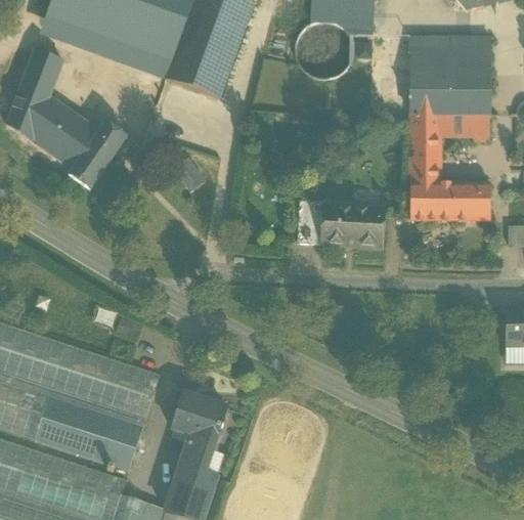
[(194,0),(181,37),(172,61),(155,55),(147,76),(165,82),(218,101),(255,3),(247,0),(194,0)]
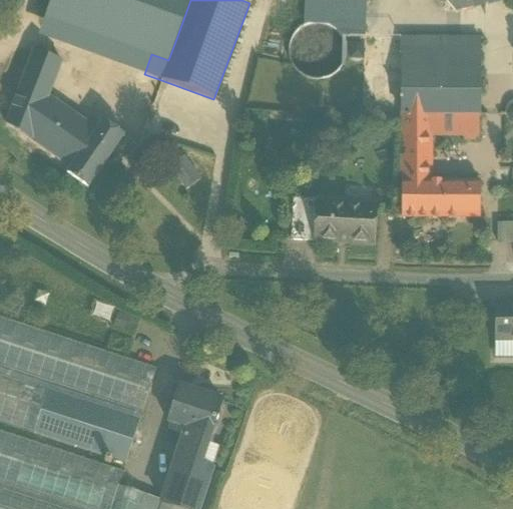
[(365,1),(345,0),(306,0),(304,23),(305,22),(317,20),(328,22),(330,23),(334,26),(340,32),(343,37),(345,44),(364,43),(365,1)]
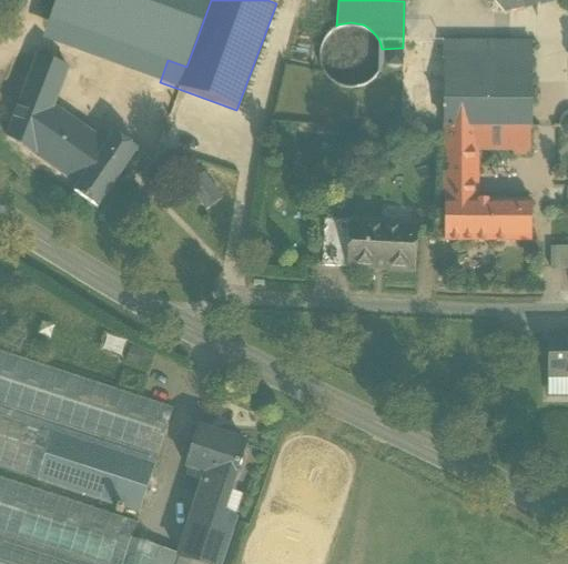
[(484,0),(487,12),(504,11),(547,0),(484,0)]
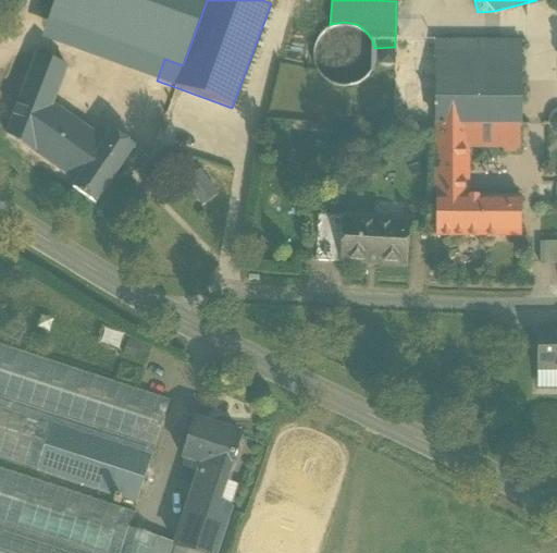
[(124,31),(66,10),(47,58),(47,59),(66,65),(127,88),(150,97),(157,81),(164,59),(169,47),(124,31)]
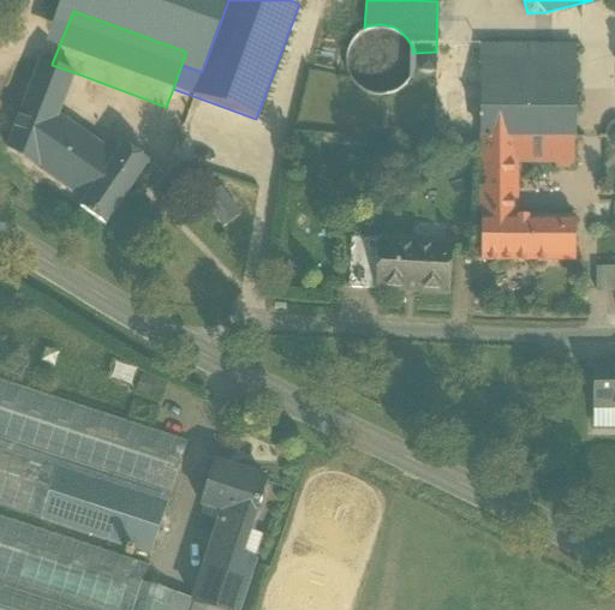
[(192,36),(142,18),(137,34),(186,52),(192,36)]
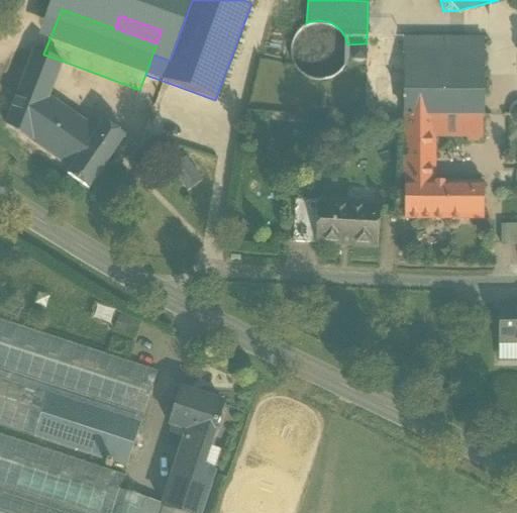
[(179,36),(162,30),(157,43),(152,55),(170,61),(179,36)]
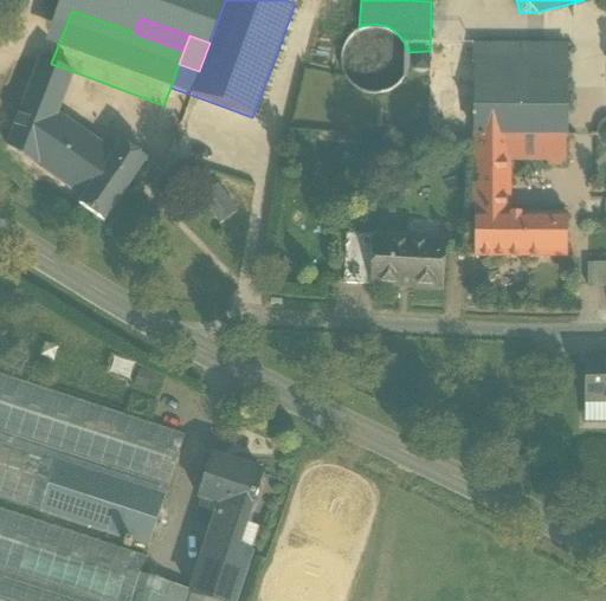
[(566,44),(474,43),(474,70),(566,71),(566,44)]
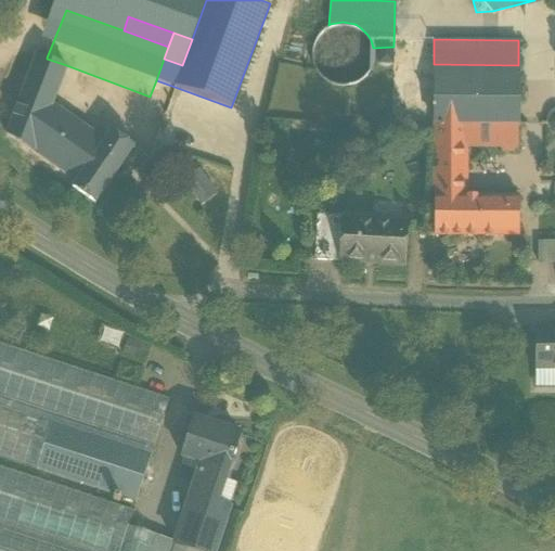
[(434,71),(394,68),(394,47),(373,48),(374,53),(373,60),(371,66),(368,71),(364,75),(359,79),(355,81),(348,84),(347,125),(434,129),(434,120),(434,71)]
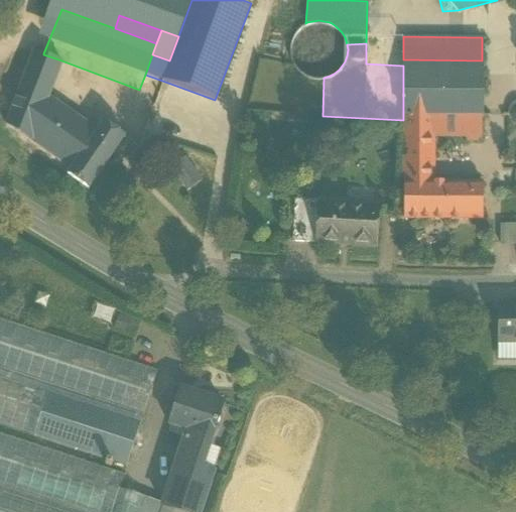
[(33,49),(5,123),(31,140),(48,96),(61,60),(43,54),(43,53),(33,49)]
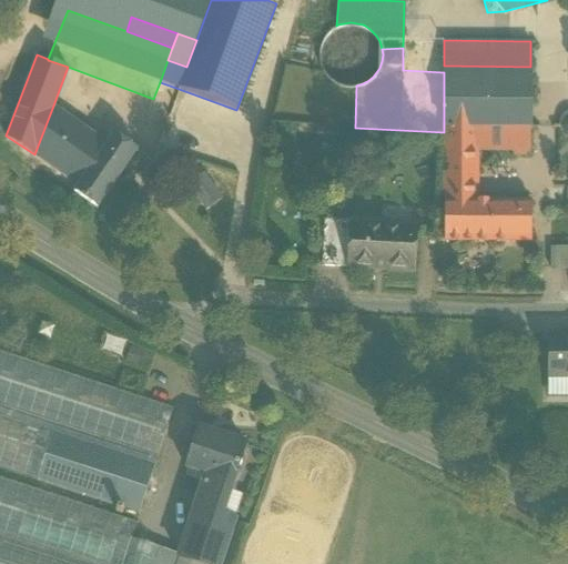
[(530,67),(444,66),(444,72),(444,123),(476,123),(529,124),(530,124),(530,67)]
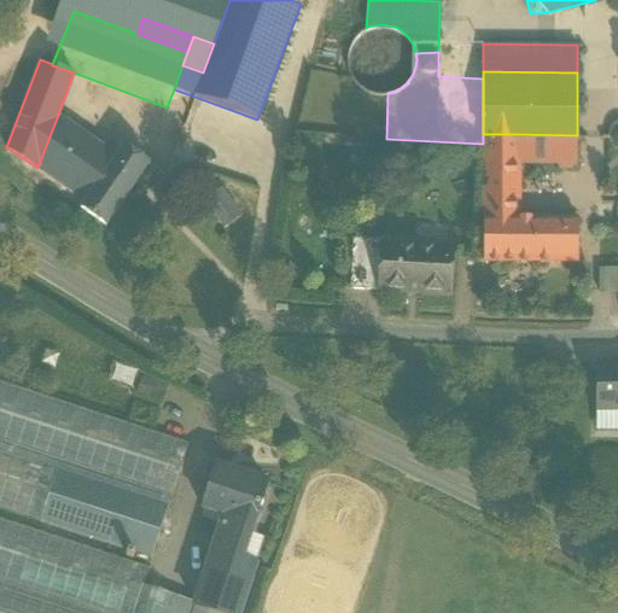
[(116,153),(58,115),(38,168),(85,200),(116,153)]
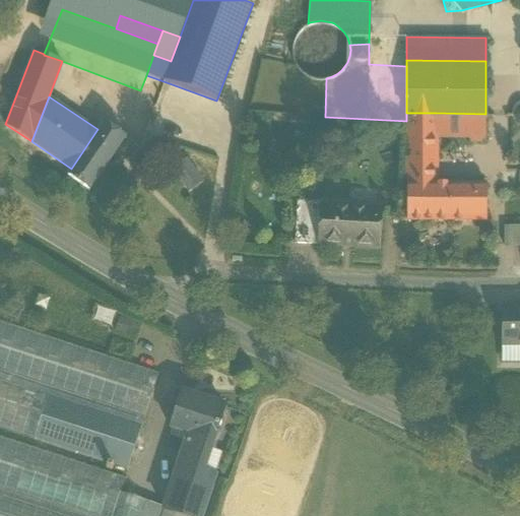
[(436,113),(406,113),(406,121),(406,218),(448,218),(448,182),(436,182),(436,136),(436,113)]
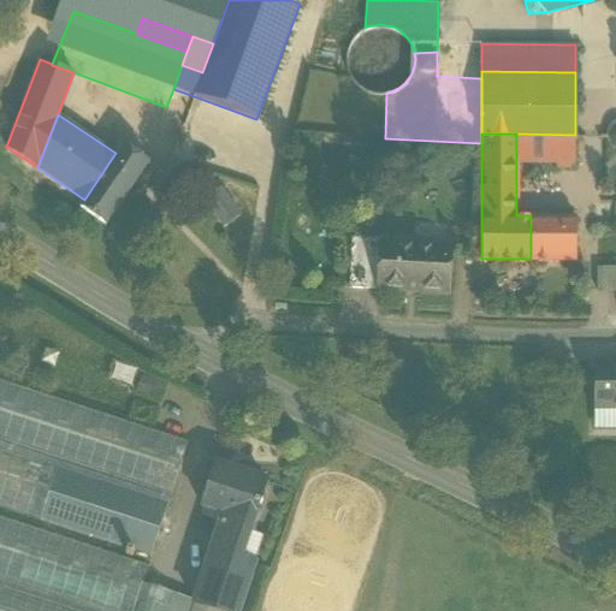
[(574,135),(516,134),(516,161),(574,161),(574,135)]
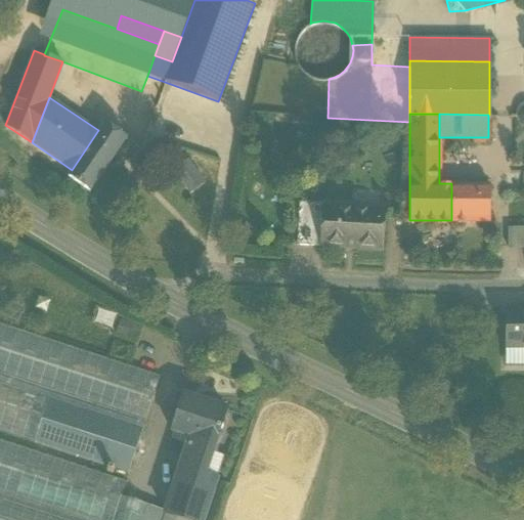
[(72,170),(68,175),(89,190),(126,137),(104,123),(98,130),(72,170)]
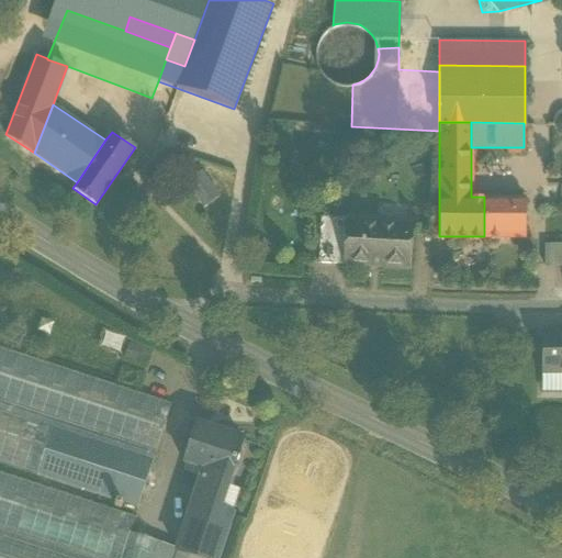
[(525,197),(484,197),(484,236),(525,236),(525,197)]
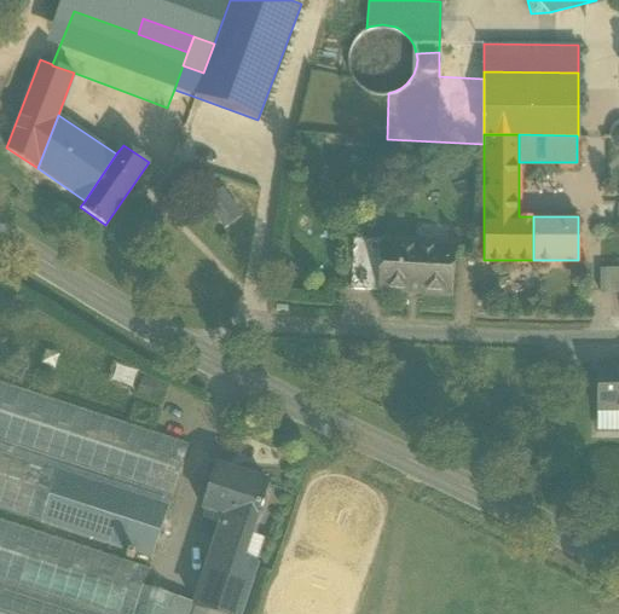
[(383,239),(353,238),(350,287),(380,289),(382,243),(383,243),(383,239)]
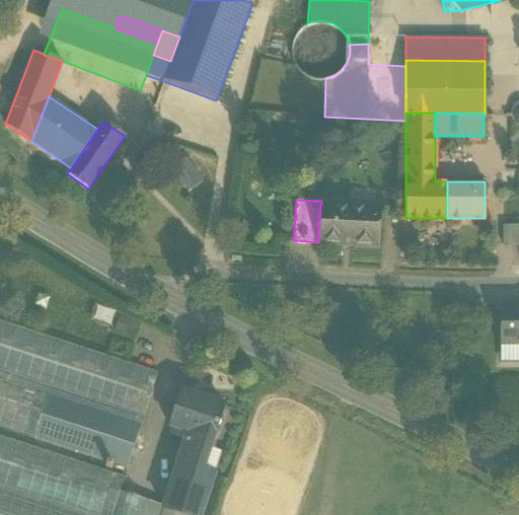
[(321,204),(320,204),(318,242),(376,245),(378,208),(321,204)]
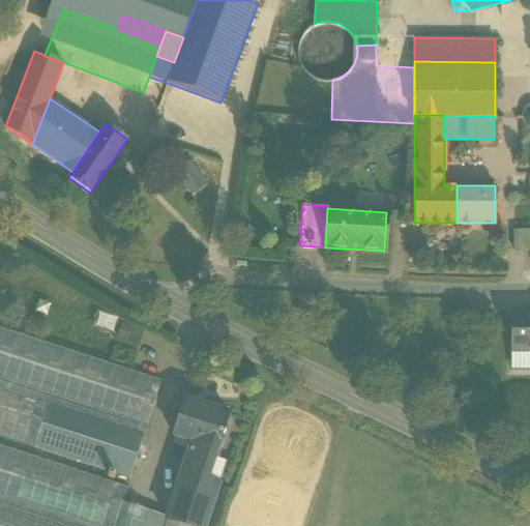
[(529,246),(529,225),(511,227),(512,247),(529,246)]
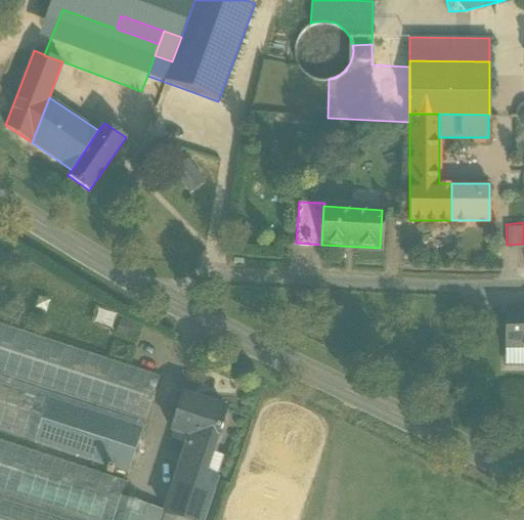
[(523,310),(506,310),(506,346),(523,346),(523,310)]
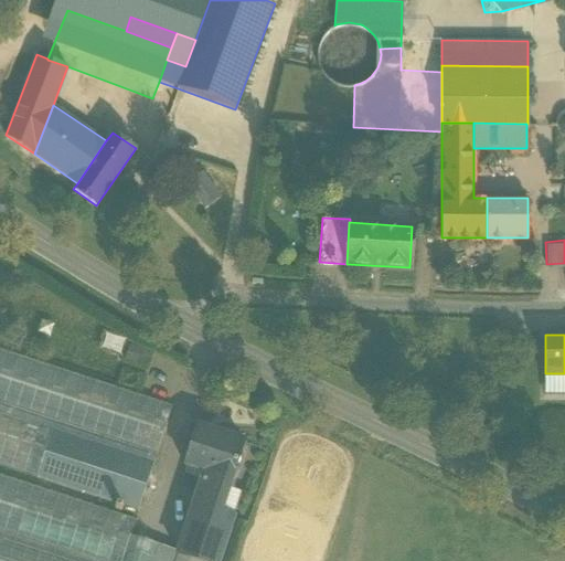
[(129,340),(123,357),(144,364),(150,348),(129,340)]
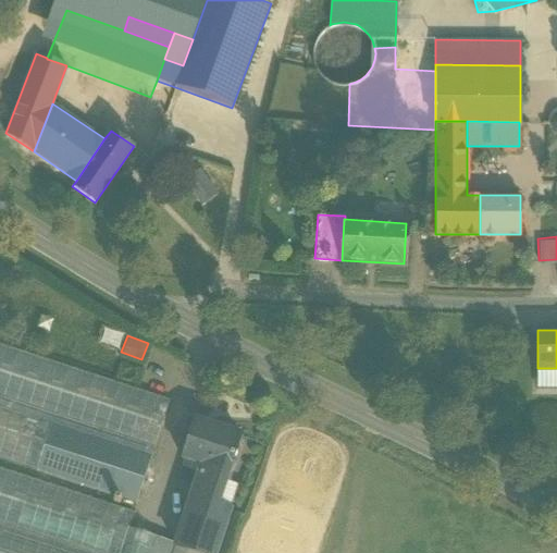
[(170,397),(0,341),(0,394),(155,445),(170,397)]
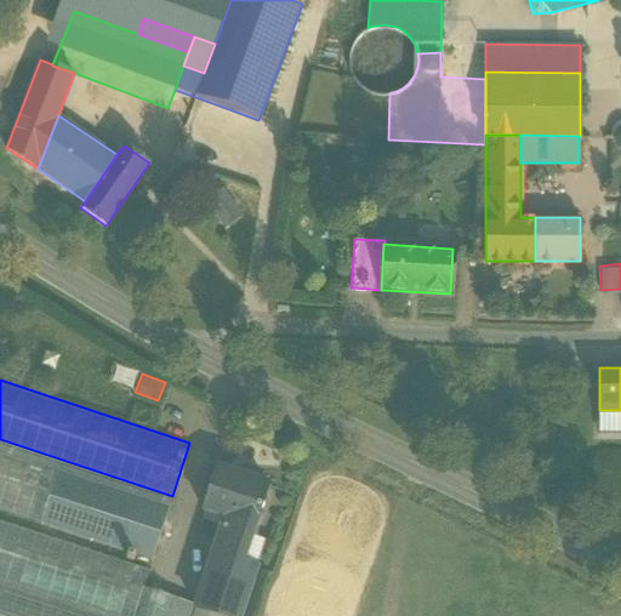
[(137,495),(0,450),(0,508),(119,548),(129,522),(137,495)]
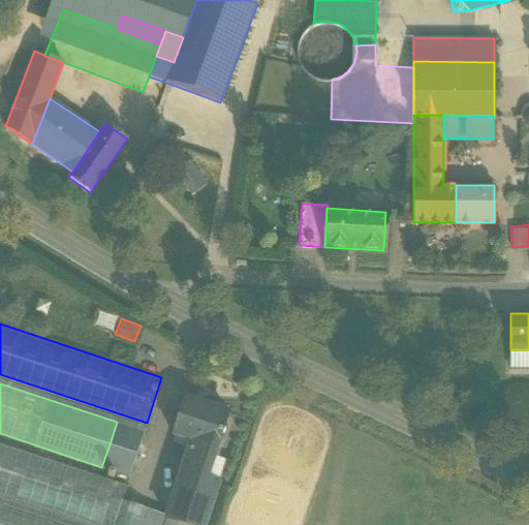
[(213,407),(185,398),(173,434),(191,440),(215,449),(216,449),(227,413),(213,408),(213,407)]
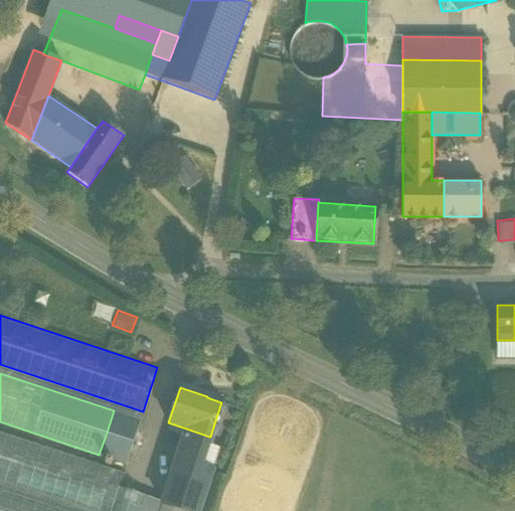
[(140,419),(114,410),(107,433),(133,441),(140,419)]
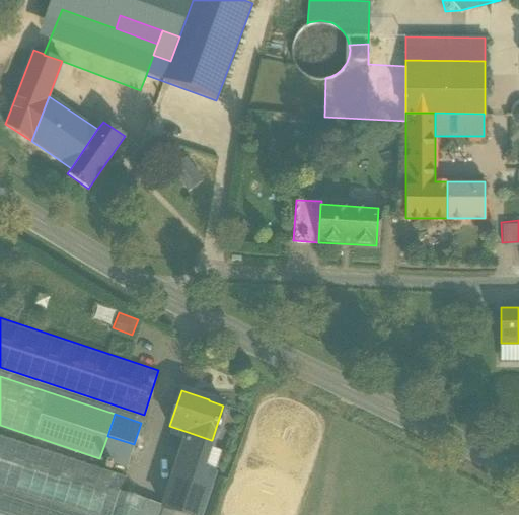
[(211,440),(188,432),(183,445),(207,453),(211,440)]
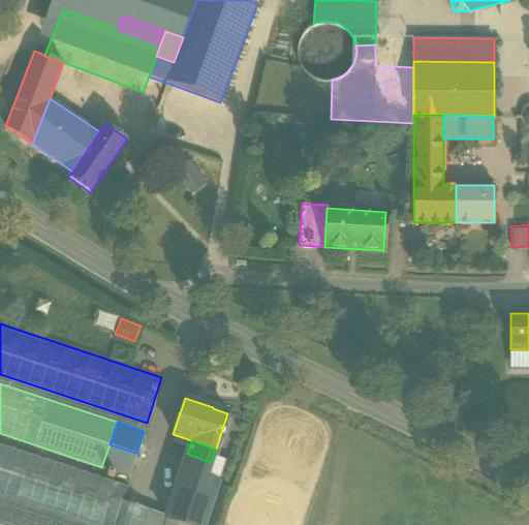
[(126,484),(0,441),(0,492),(99,524),(113,524),(122,498),(126,484)]
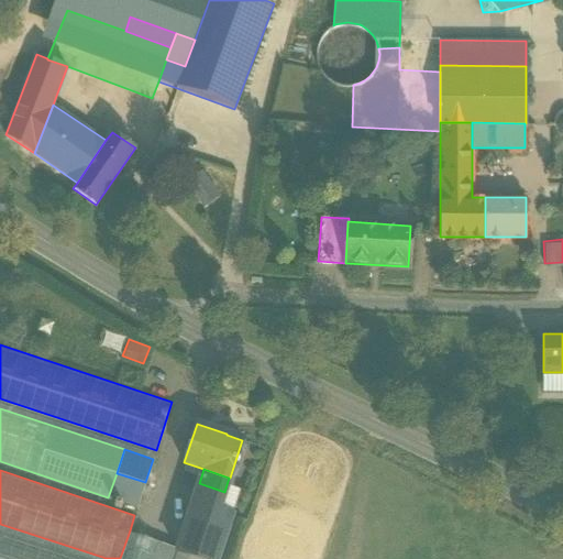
[(145,482),(117,473),(108,497),(138,507),(145,482)]
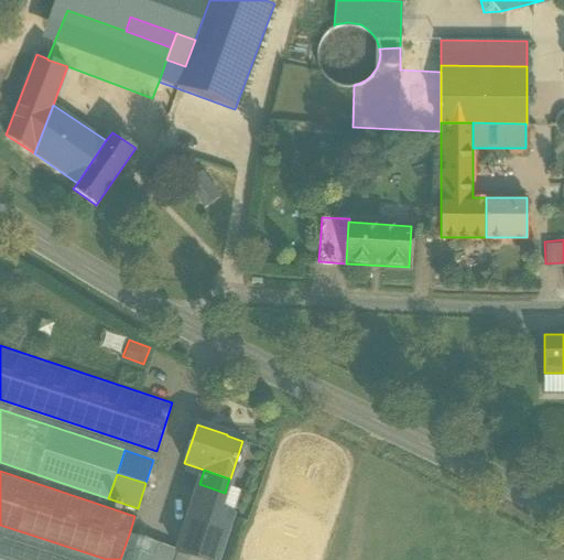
[(225,493),(199,484),(176,551),(183,553),(202,559),(217,559),(232,516),(218,512),(225,493)]
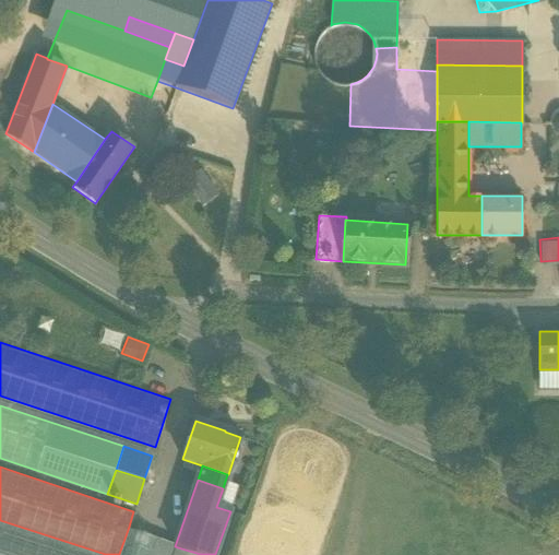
[(157,535),(129,527),(119,554),(151,554),(156,541),(157,535)]
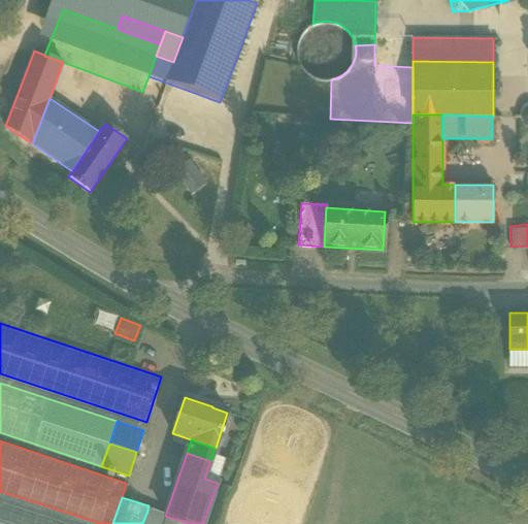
[(76,523),(0,498),(0,523),(76,523)]
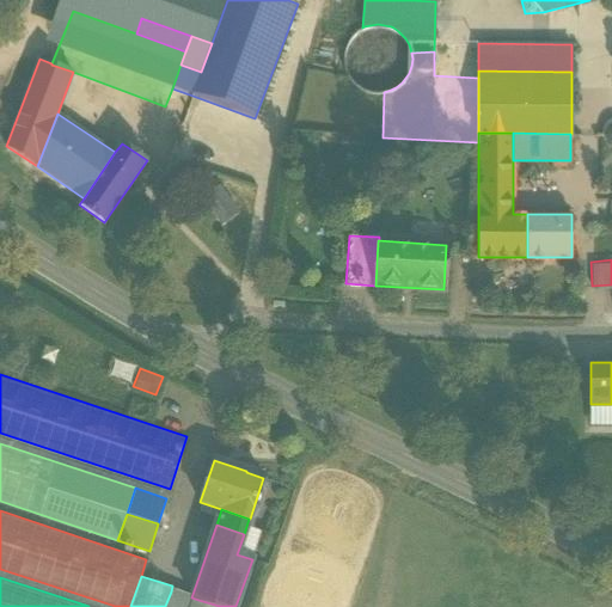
[(195,606),(199,600),(191,598),(171,592),(165,606),(195,606)]
